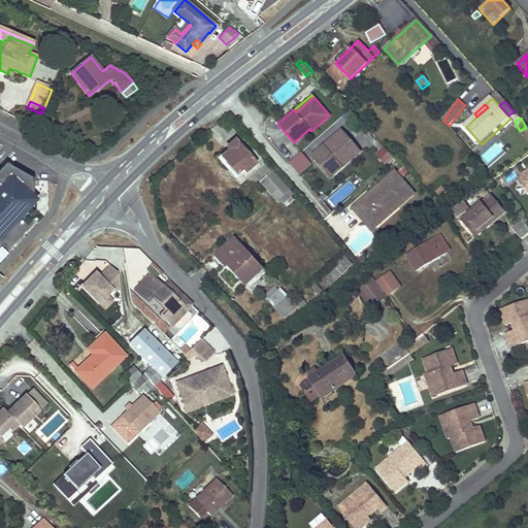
[(342,129),(311,156),(323,169),(329,164),(336,172),(343,166),(340,162),(348,156),(351,159),(361,151),(342,129)]
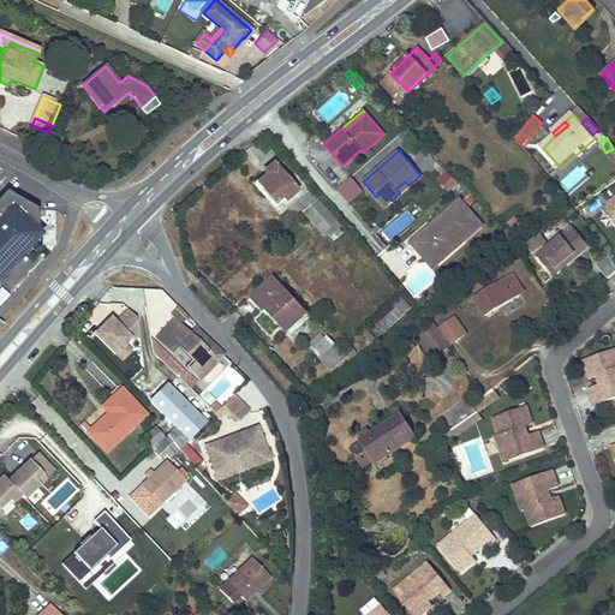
[(267,177),(256,185),(275,206),(282,198),(286,202),(298,192),(274,165),(263,173),(267,177)]
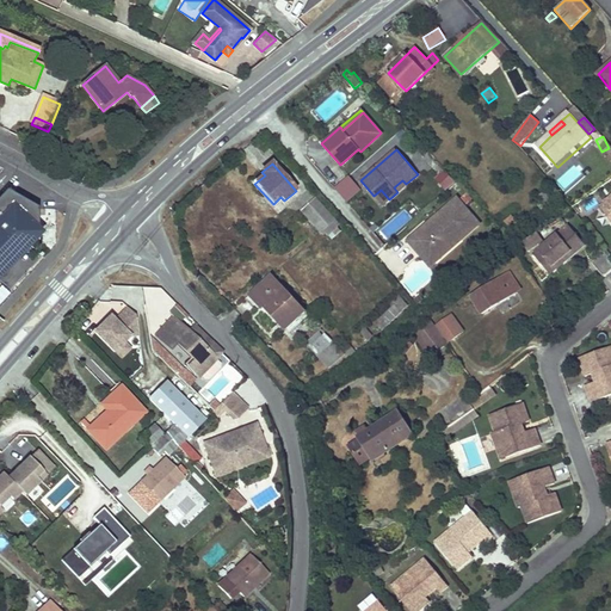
[(445,192),(456,184),(444,171),(434,179),(445,192)]
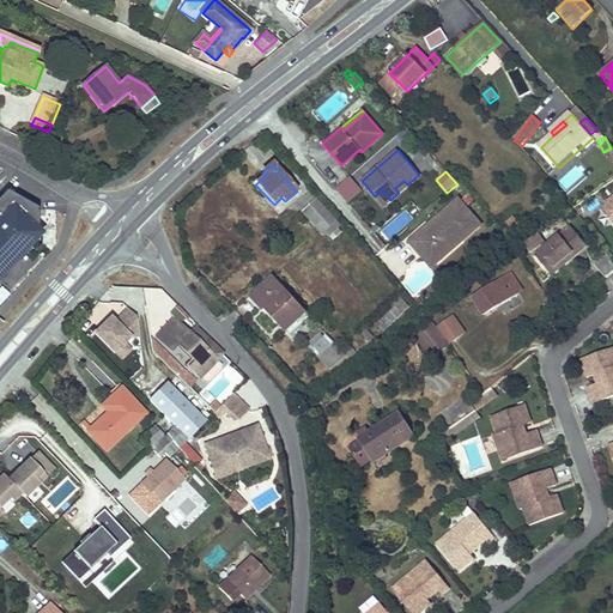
[(351,177),(335,189),(349,205),(363,193),(351,177)]
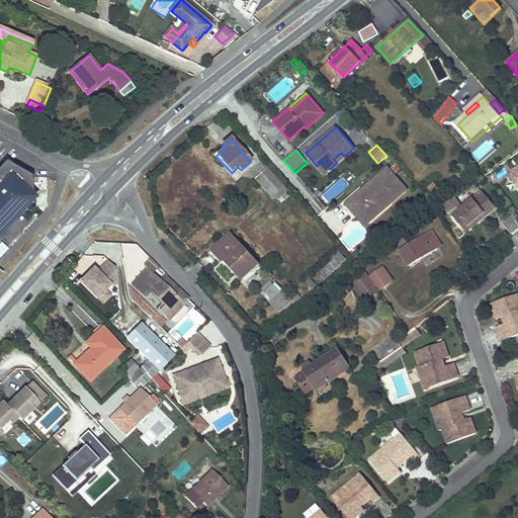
[(337,163),(344,156),(341,153),(334,159),(337,163)]
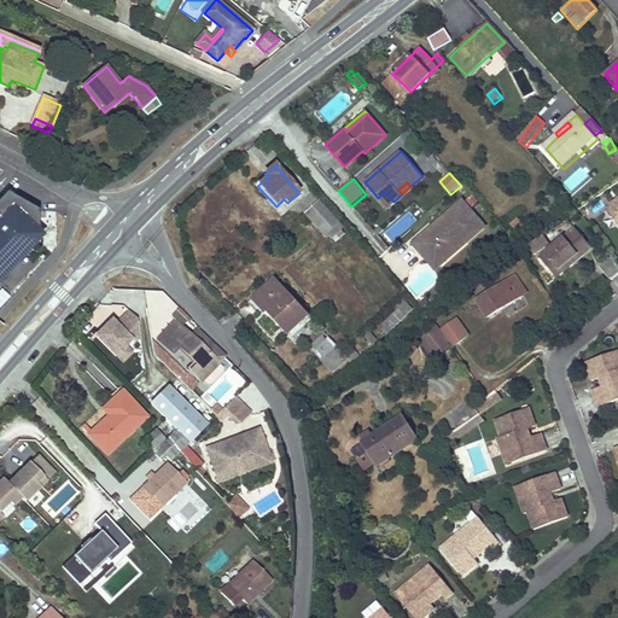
[(386,208),(394,202),(385,192),(378,198),(386,208)]
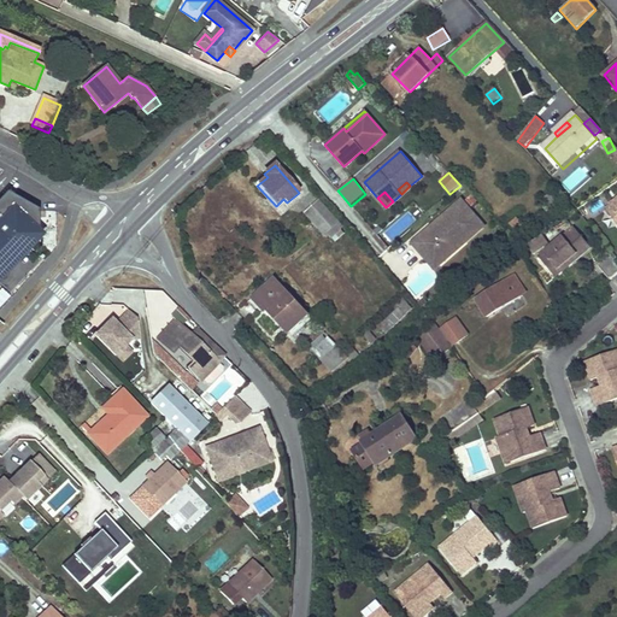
[(7,193),(0,200),(0,218),(3,221),(10,228),(6,231),(3,228),(0,230),(0,282),(16,266),(40,240),(39,211),(7,193)]
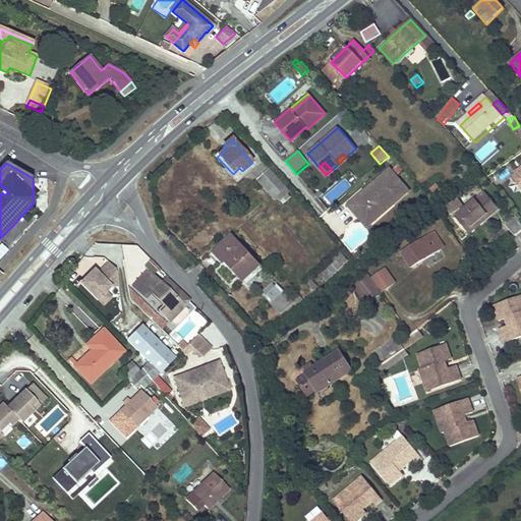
[(292,194),(269,168),(257,179),(273,197),(276,195),(282,204),(292,194)]
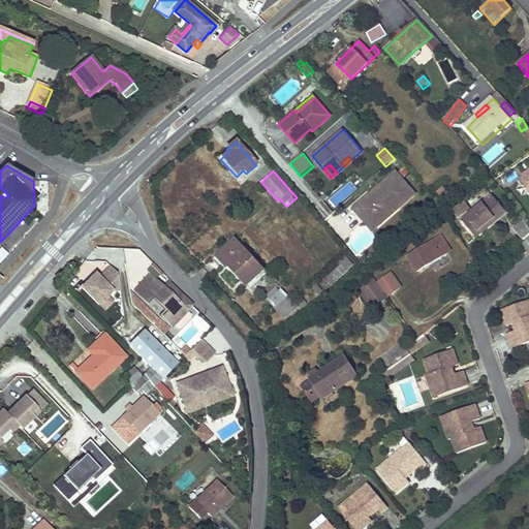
[(414,194),(396,173),(373,191),(374,193),(368,198),(366,196),(353,208),(364,220),(371,214),(379,223),(393,212),(390,209),(396,203),(399,207),(414,194)]
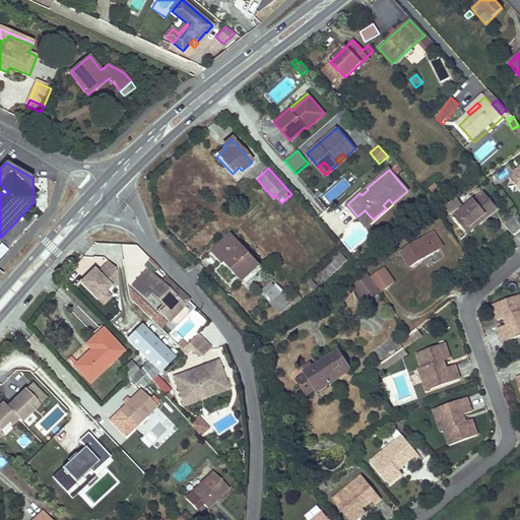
[(519,183),(515,178),(511,181),(519,191),(519,183)]
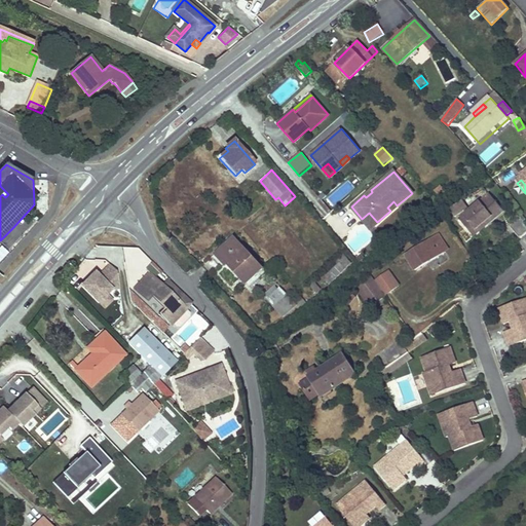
[(491,197),(464,220),(477,234),(493,221),(495,223),(505,215),(491,197)]
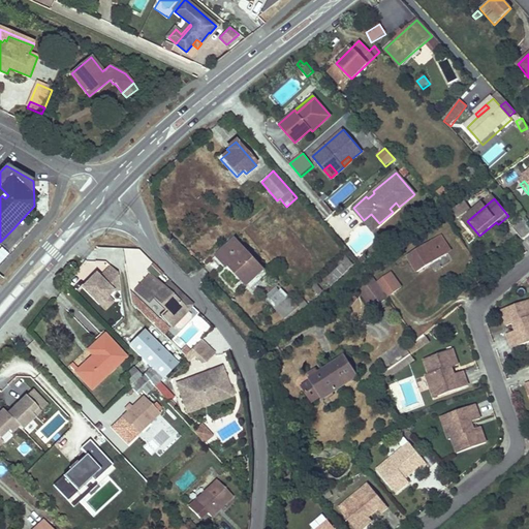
[(393,212),(399,207),(396,203),(390,209),(393,212)]
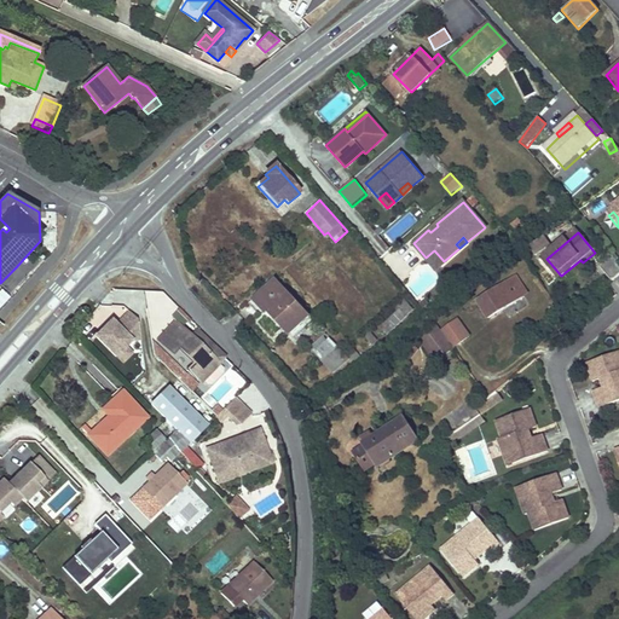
[(541,255),(550,246),(544,239),(534,248),(541,255)]
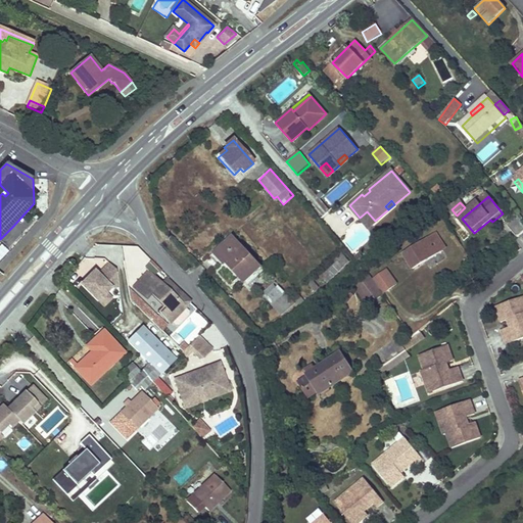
[(368,227),(375,221),(367,211),(360,218),(368,227)]
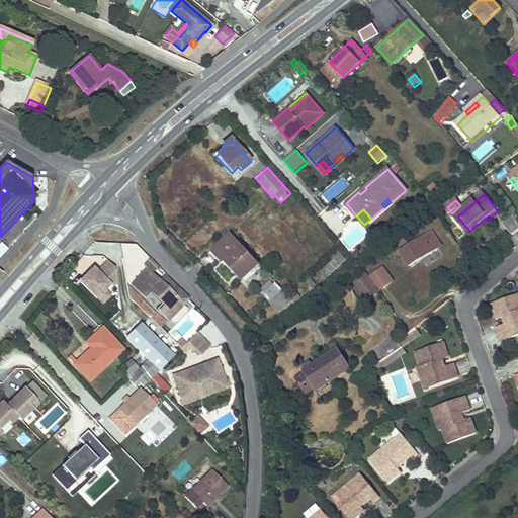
[(457,217),(453,220),(467,237),(488,220),(486,218),(469,231),(457,217)]
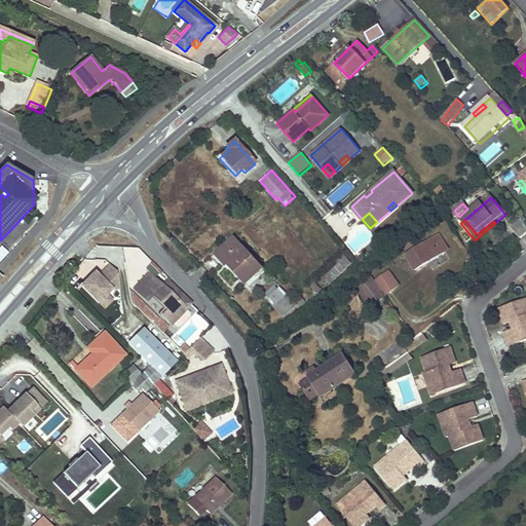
[(525,233),(520,225),(509,234),(518,247),(525,239),(525,233)]
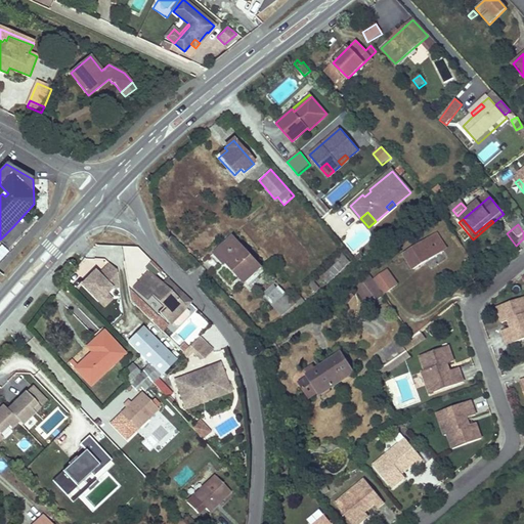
[(437,233),(403,254),(412,269),(445,249),(437,233)]
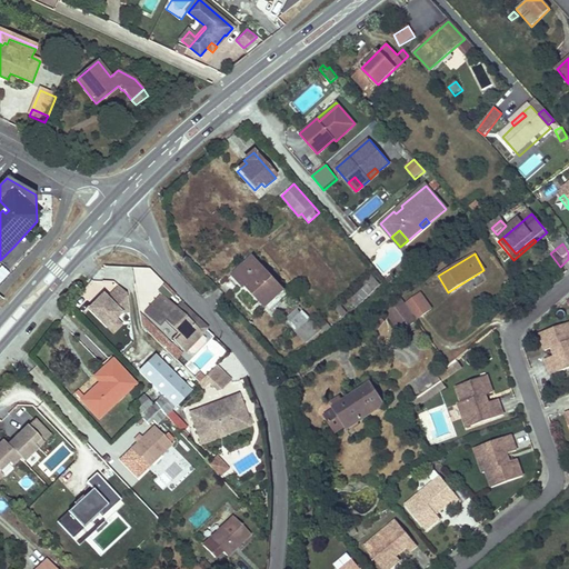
[(282,291),(251,256),(231,275),(245,288),(247,286),(266,306),(282,291)]
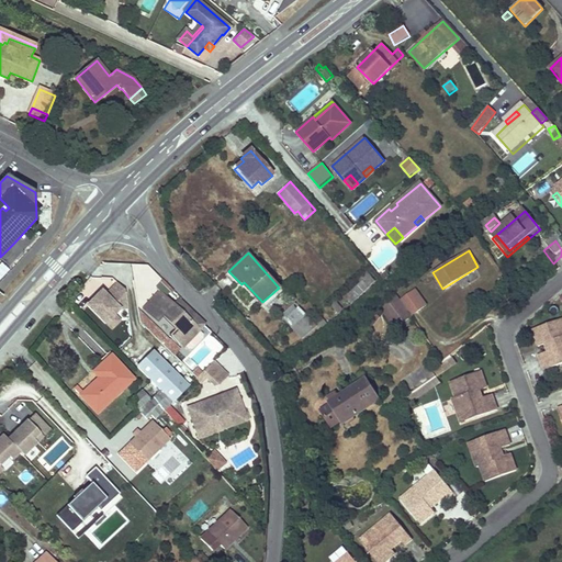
[(374,258),(377,270),(389,268),(386,256),(374,258)]
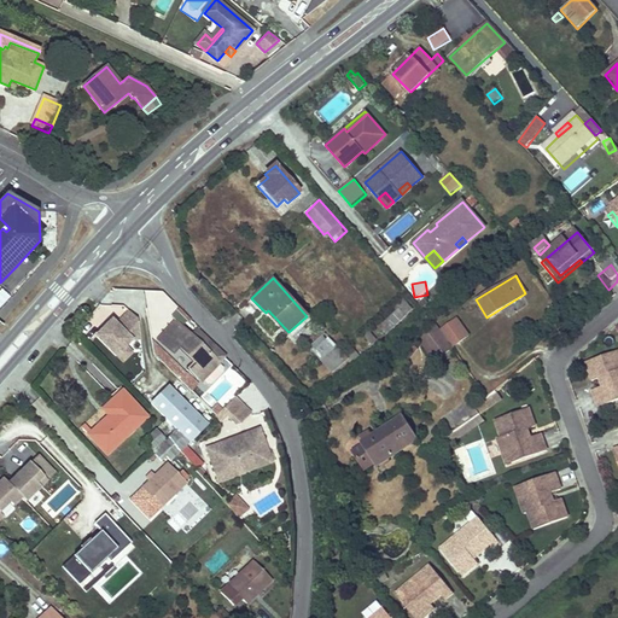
[(398,309),(379,325),(388,333),(414,310),(401,297),(395,302),(398,309)]
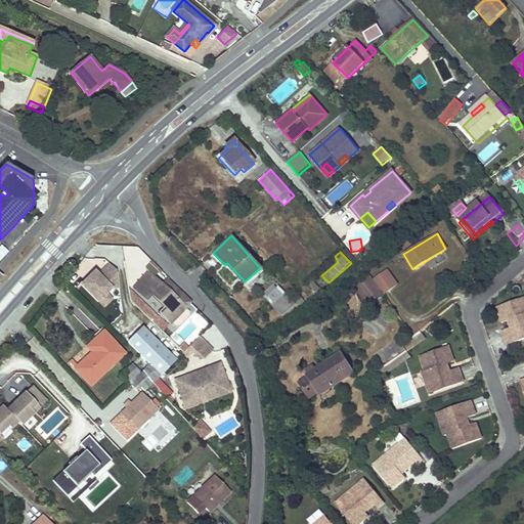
[(94,272),(82,287),(99,302),(112,288),(118,287),(116,270),(110,263),(98,275),(94,272)]
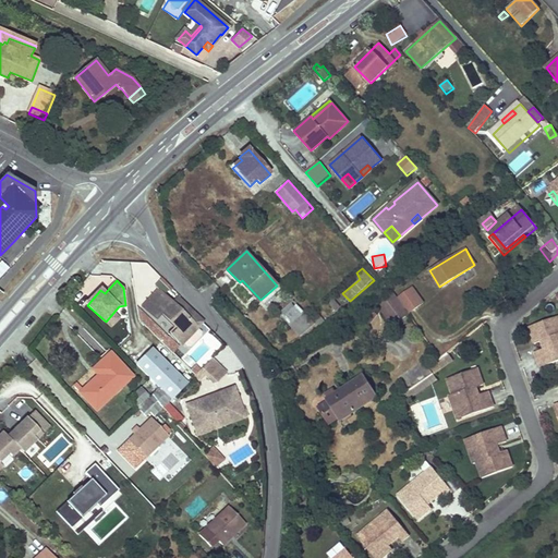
[(171,303),(157,289),(143,306),(155,318),(160,313),(174,326),(167,335),(174,341),(178,338),(181,342),(202,322),(177,299),(171,303)]
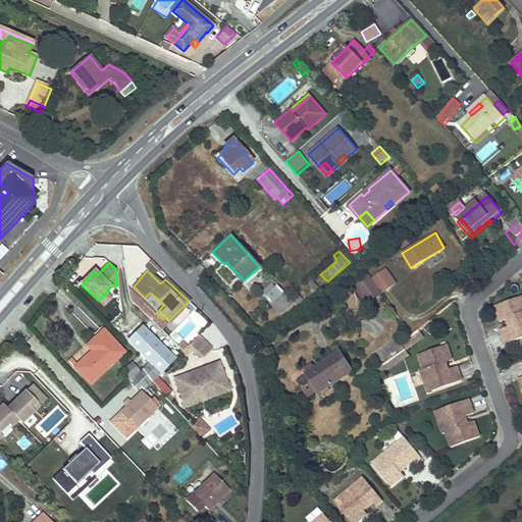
[(366,271),(351,281),(365,302),(379,292),(366,271)]
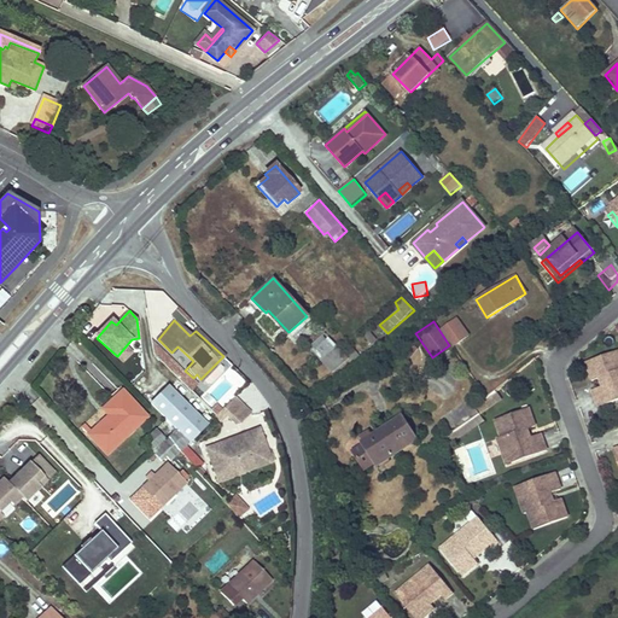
[(309,348),(312,353),(328,338),(326,334),(309,348)]
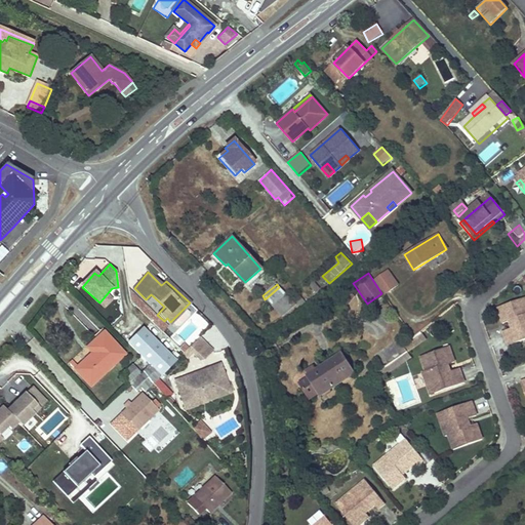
[(265,299),(271,306),(285,293),(279,287),(265,299)]
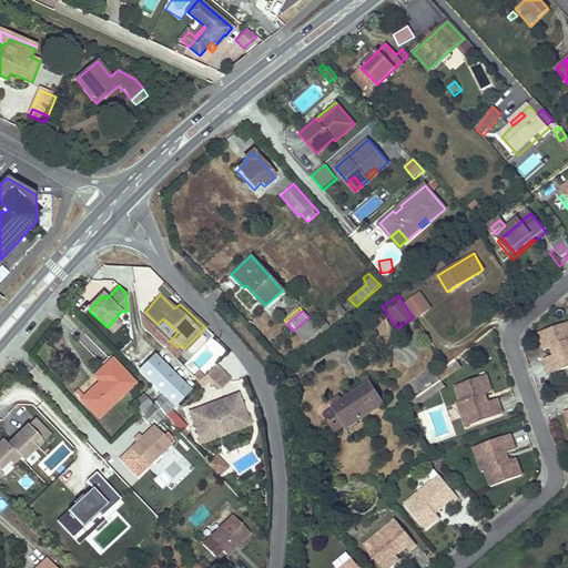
[(314,324),(308,317),(293,331),(298,338),(314,324)]
